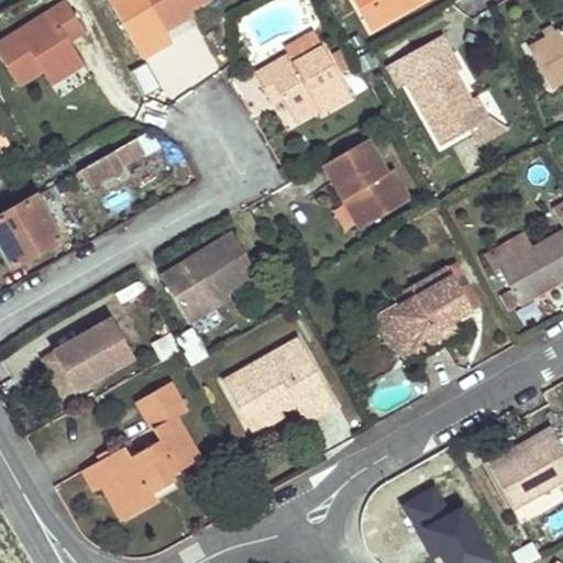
[(133,0),(140,11),(151,4),(147,0),(133,0)]
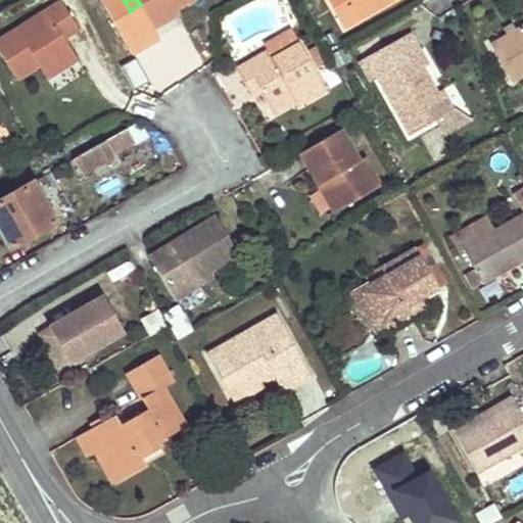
[(193,0),(137,0),(140,4),(150,25),(178,9),(193,0)]
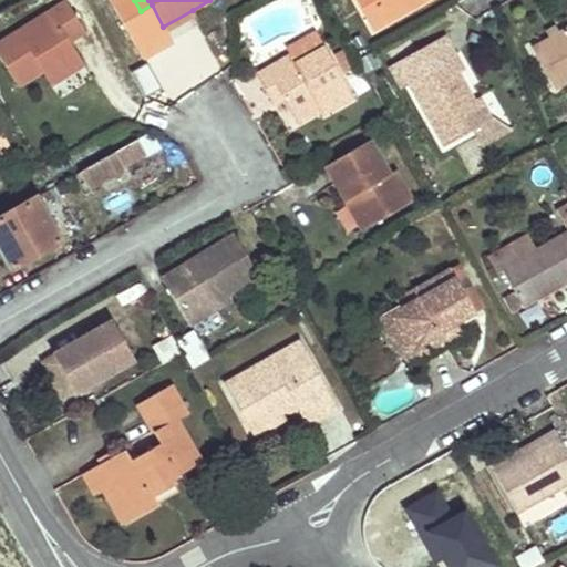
[(358,0),(377,31),(429,0),(358,0)]
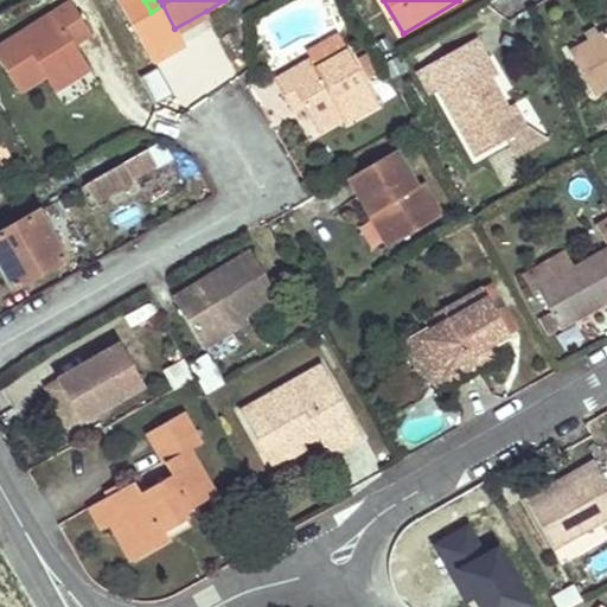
[(71,1),(0,40),(0,59),(17,90),(44,75),(78,56),(74,45),(89,36),(71,1)]
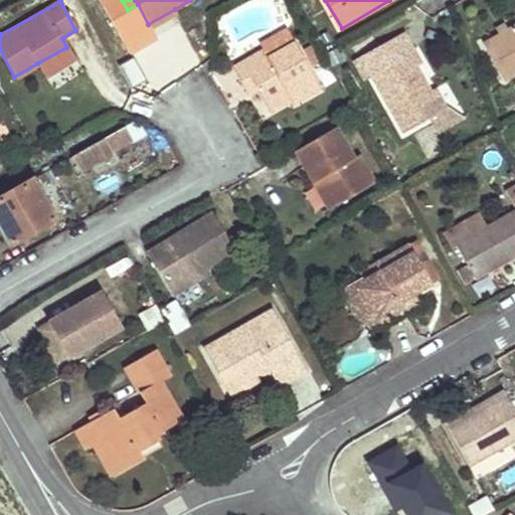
[(179,16),(175,9),(148,24),(152,31),(179,16)]
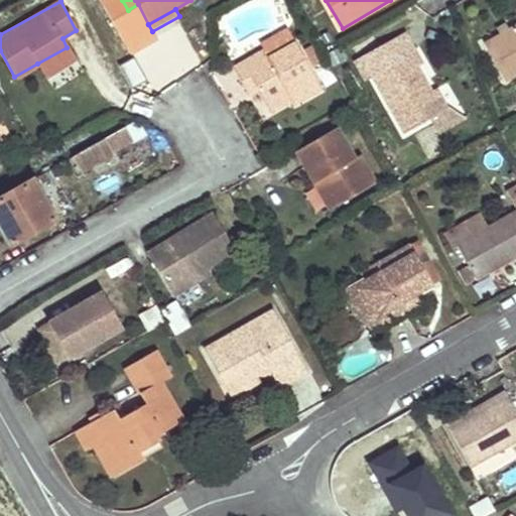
[(515,24),(485,42),(505,80),(515,73),(515,24)]
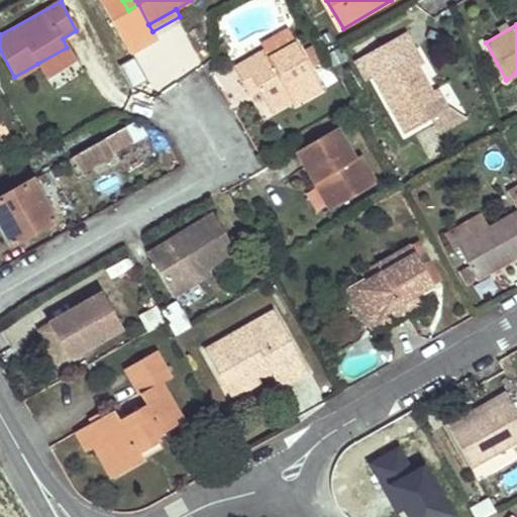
[(297,40),(290,28),(263,44),(266,49),(235,66),(243,81),(253,75),(262,89),(270,104),(291,93),(296,103),(324,86),(297,40)]
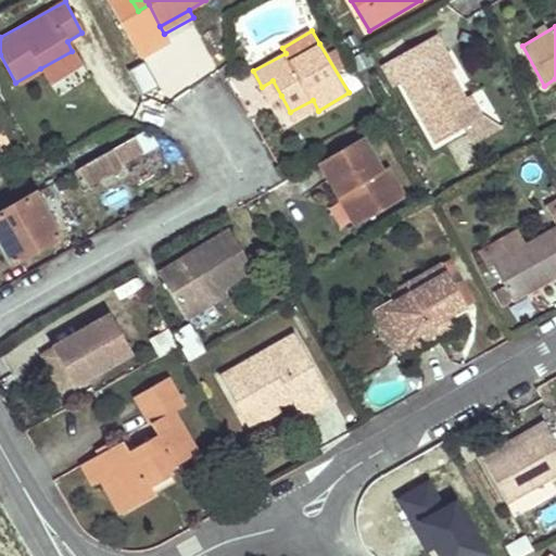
[(457,66),(439,35),(384,66),(395,84),(403,79),(439,143),(466,127),(480,119),(467,98),(451,71),(457,66)]
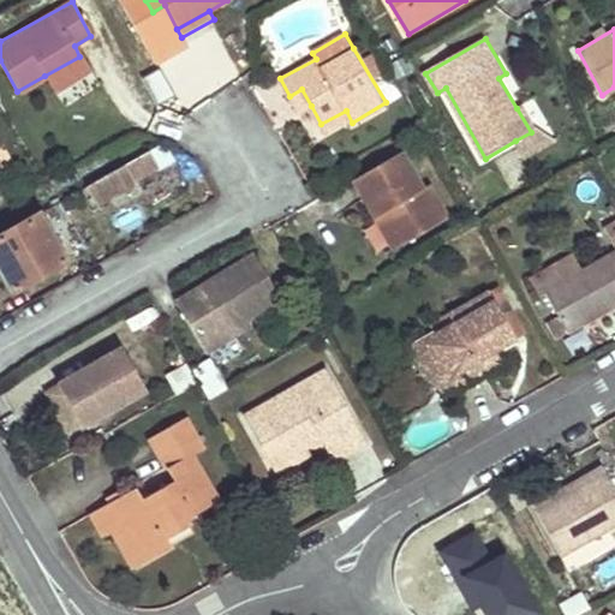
[(79,57),(45,76),(53,91),(89,72),(79,57)]
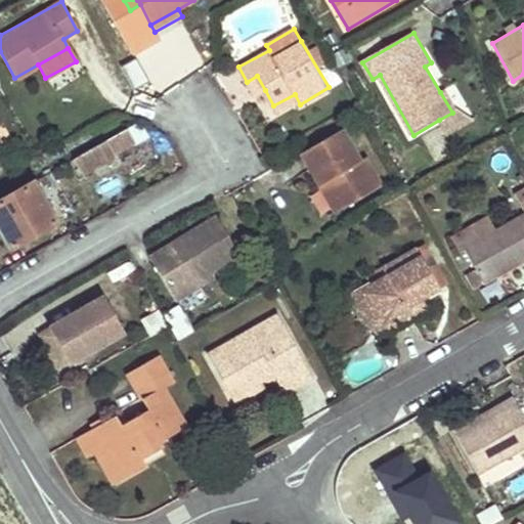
[(440,92),(452,113),(457,110),(445,89),(440,92)]
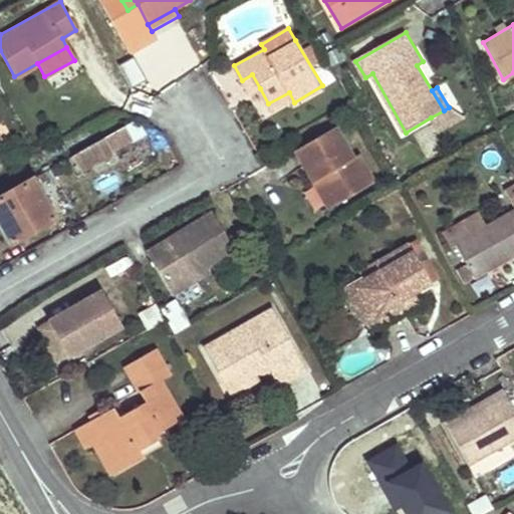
[(444,110),(431,117),(439,132),(464,117),(449,107),(444,110)]
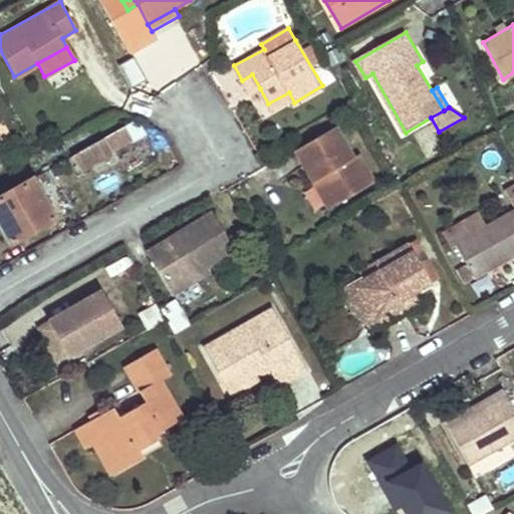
[(147,133),(140,118),(73,156),(81,170),(112,153),(111,151),(133,138),(134,141),(147,133)]
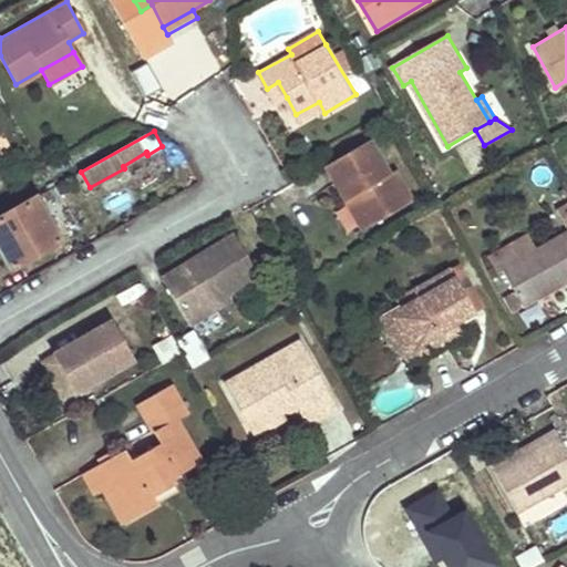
[(371,140),(327,165),(347,200),(353,196),(370,225),(412,202),(395,171),(390,174),(371,140)]
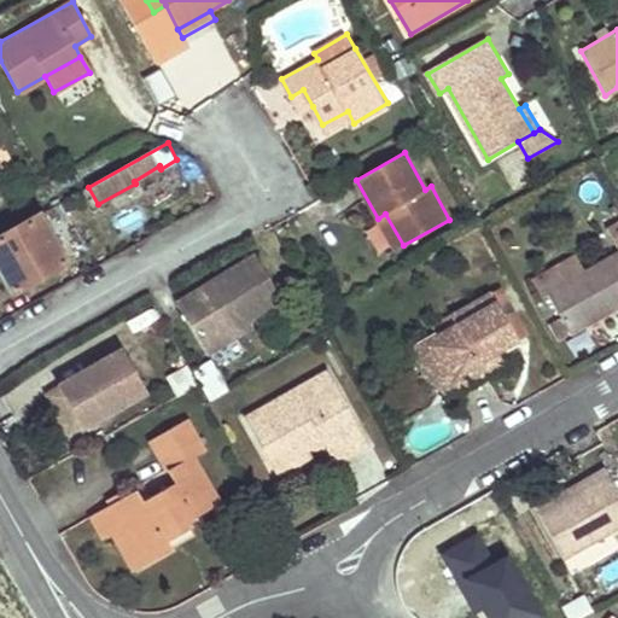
[(58,213),(56,207),(47,210),(51,216),(58,213)]
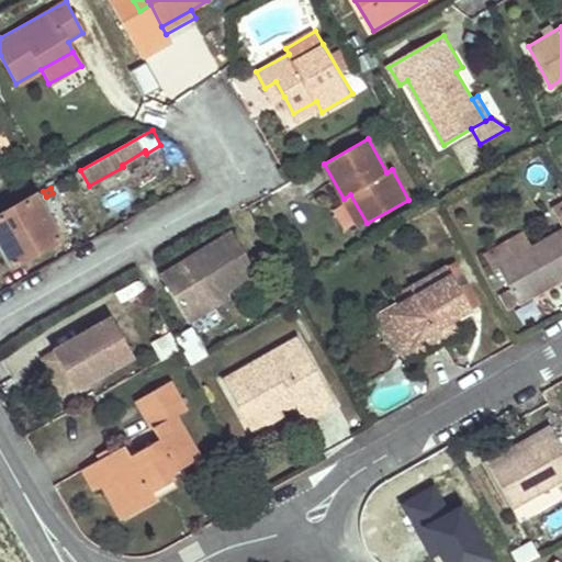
[(350,194),(344,199),(359,227),(367,223),(350,194)]
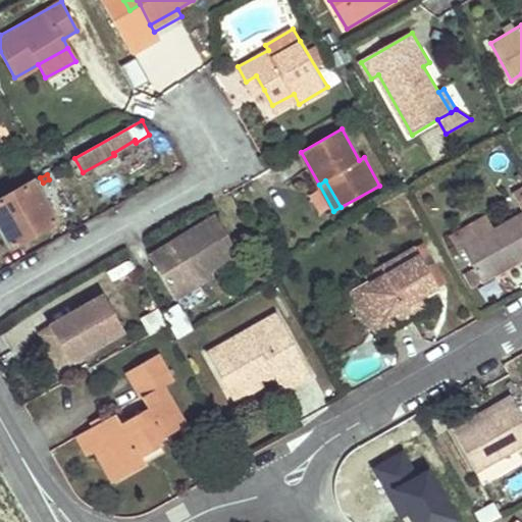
[(56,222),(34,181),(0,200),(0,223),(13,248),(56,222)]
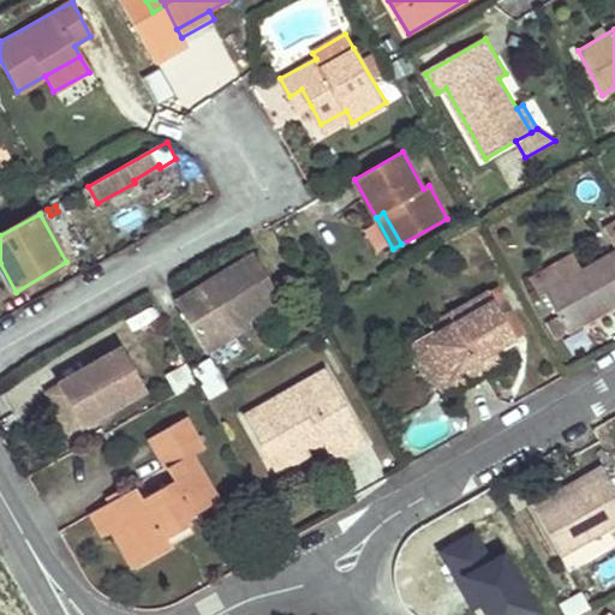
[(614,249),(580,269),(543,291),(557,317),(545,323),(555,341),(614,306),(614,249)]
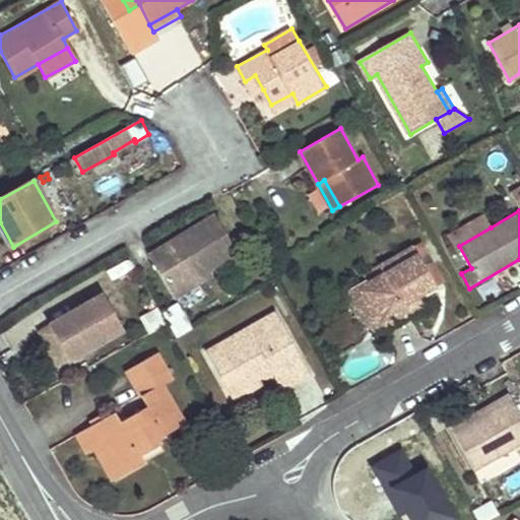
[(459,246),(491,228),(482,213),(451,232),(459,246)]
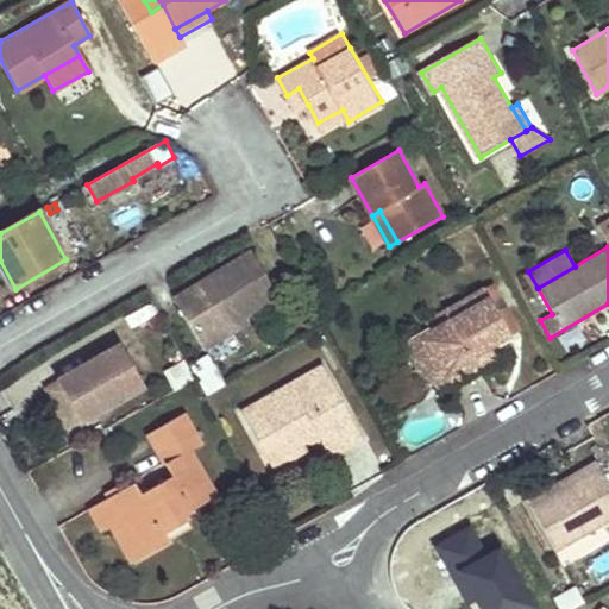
[(242,318),(276,297),(251,256),(173,301),(200,349),(226,333),(223,328),(242,318)]
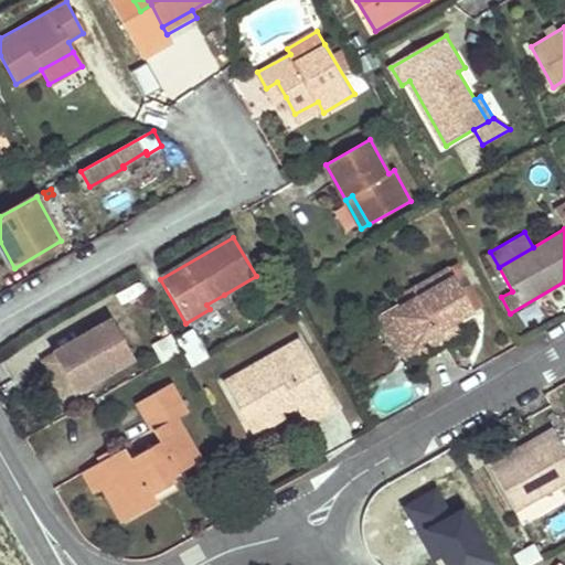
[(456,323),(476,311),(450,267),(412,289),(415,296),(397,306),(404,319),(395,324),(395,332),(407,344),(420,355),(443,343),(438,334),(456,323)]
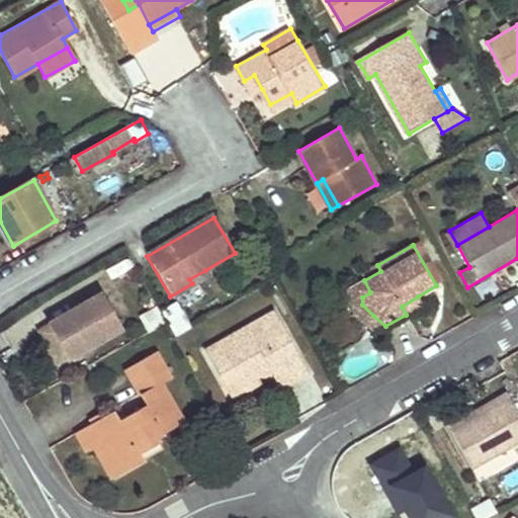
[(192,283),(207,275),(205,270),(189,279),(192,283)]
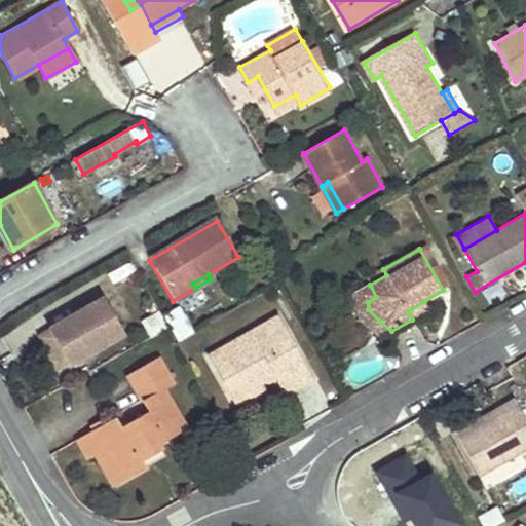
[(357,294),(358,320),(382,338),(391,331),(379,321),(368,309),(368,302),(376,297),(370,285),(357,294)]
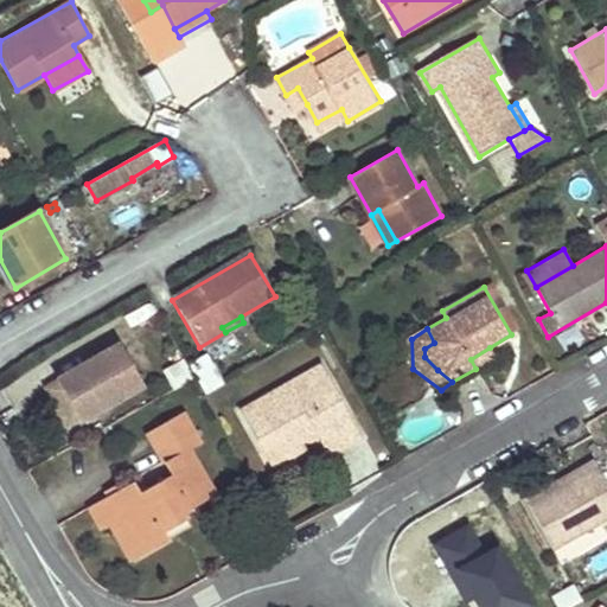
[(496,358),(490,347),(471,359),(475,369),(496,358)]
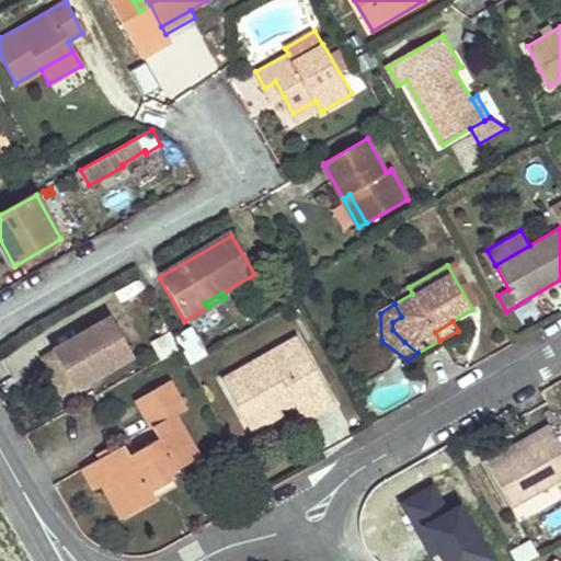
[(191,364),(204,356),(189,329),(175,336),(191,364)]
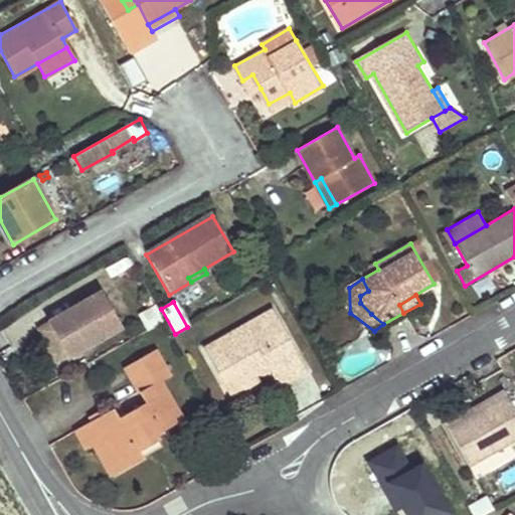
[(101,337),(82,303),(52,321),(71,355),(101,337)]
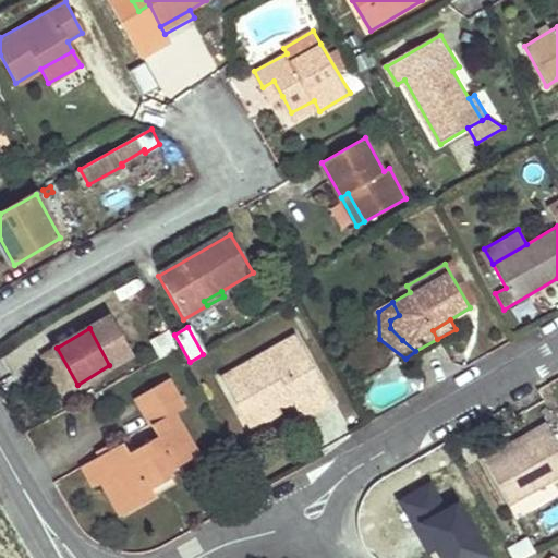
[(334,402),(298,337),(222,379),(243,416),(258,407),(263,414),(277,407),(291,399),(302,420),(334,402)]
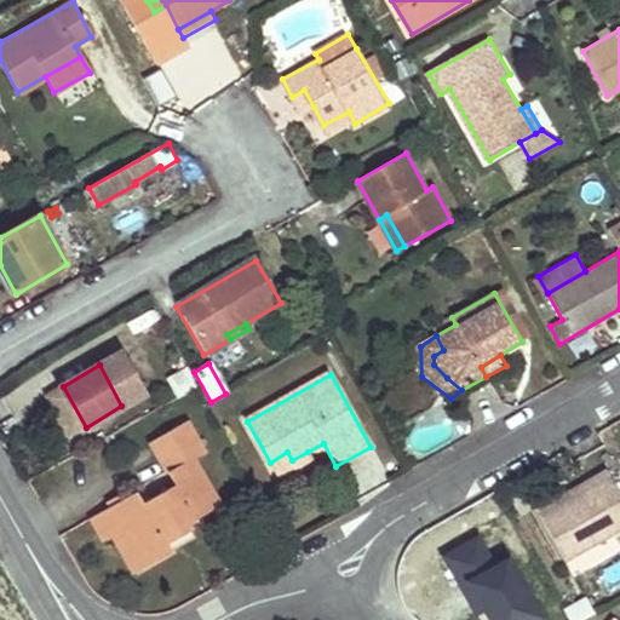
[(194,458),(205,452),(188,420),(150,443),(174,486),(145,500),(139,489),(92,516),(104,539),(110,537),(121,530),(143,569),(173,552),(170,544),(164,534),(190,520),(219,503),(194,458)]
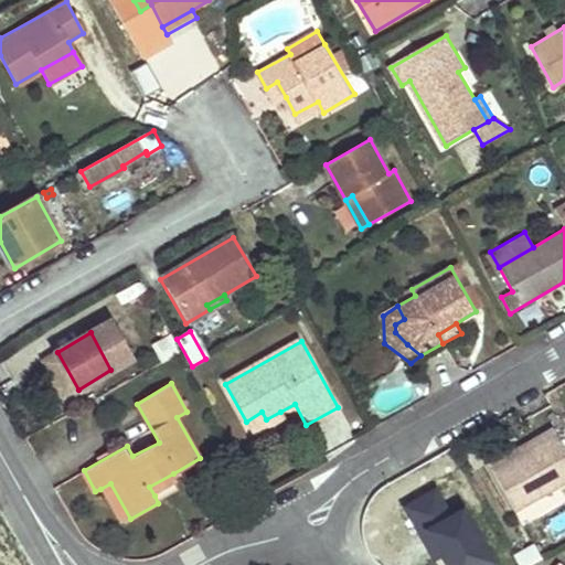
[(285,422),(280,412),(266,419),(262,412),(246,422),(255,437),(285,422)]
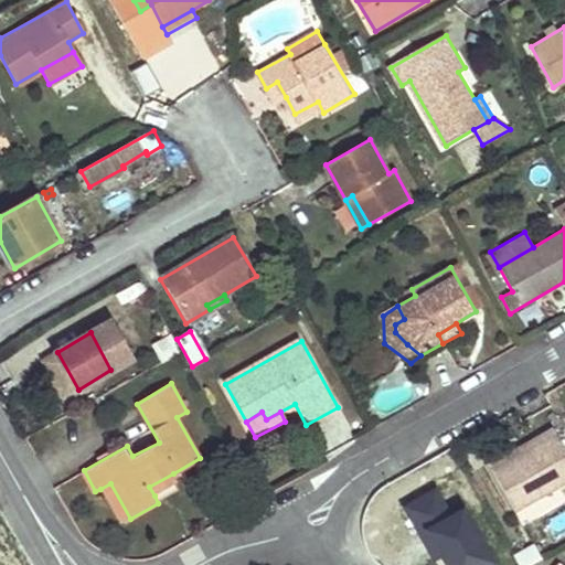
[(516,513),(564,483),(564,447),(554,428),(525,444),(528,449),(516,457),(492,470),(516,513)]
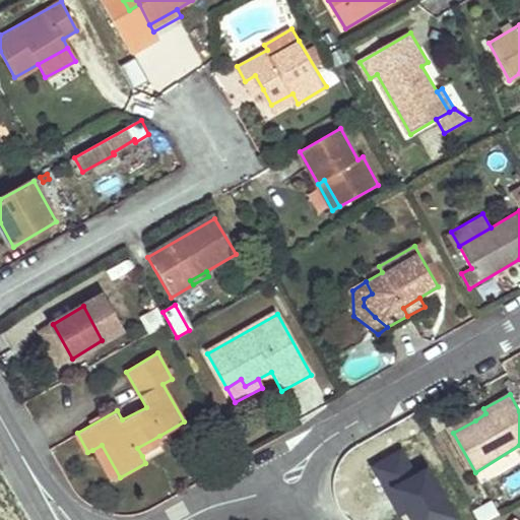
[(450,427),(453,433),(475,420),(485,413),(483,408),(450,427)]
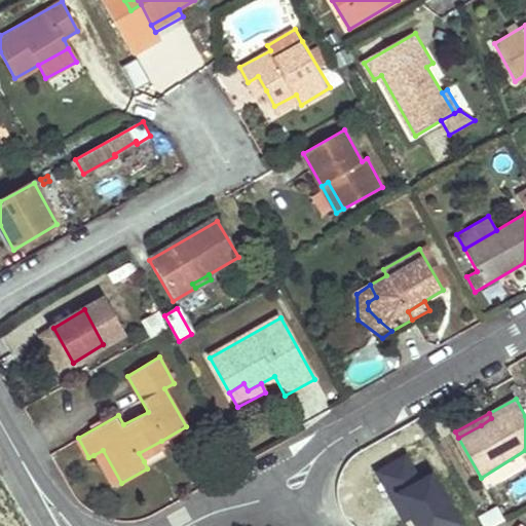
[(139,453),(144,461),(165,449),(161,441),(139,453)]
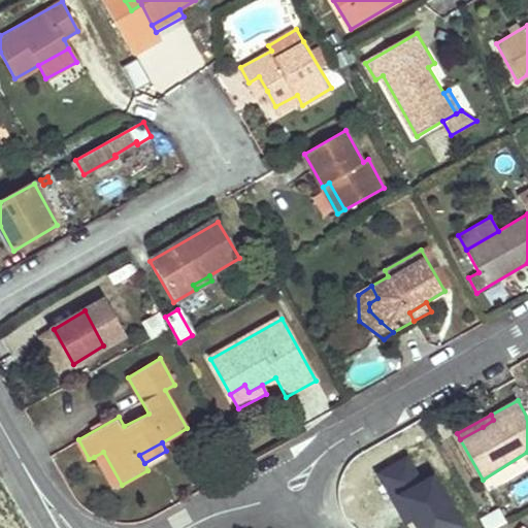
[(122,485),(103,452),(94,457),(113,490),(122,485)]
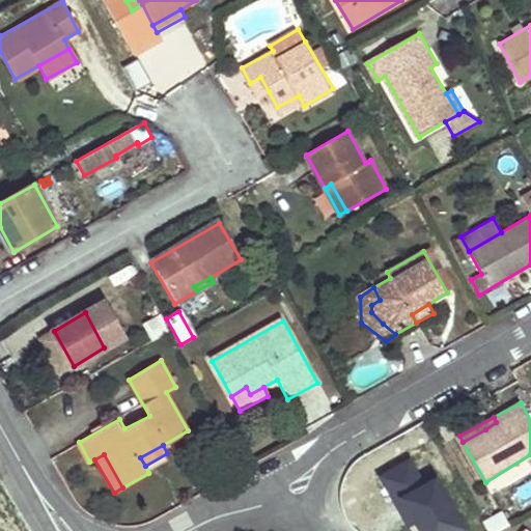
[(485,530),(500,530),(508,527),(501,512),(482,523),(485,530)]
